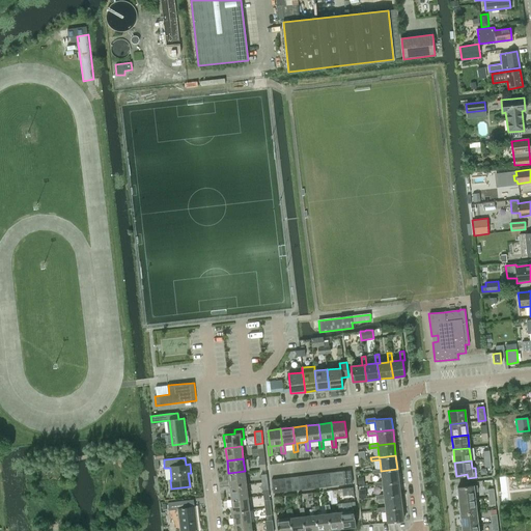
[(260,475),(261,482),(268,481),(267,469),(260,469),(259,470),(259,475),(260,475)]
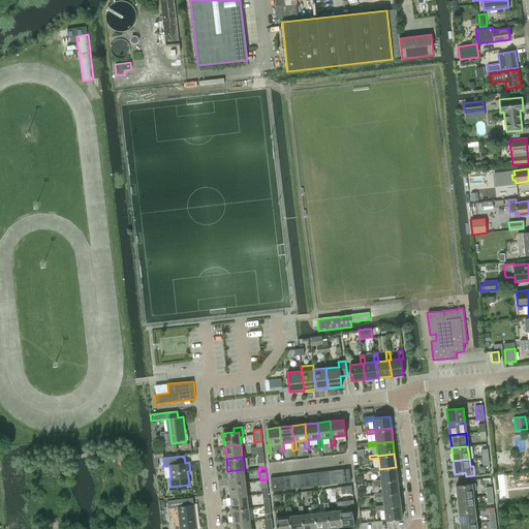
[(379,471),(380,479),(380,481),(397,479),(396,467),(379,469),(379,467),(371,468),(371,472),(379,471)]
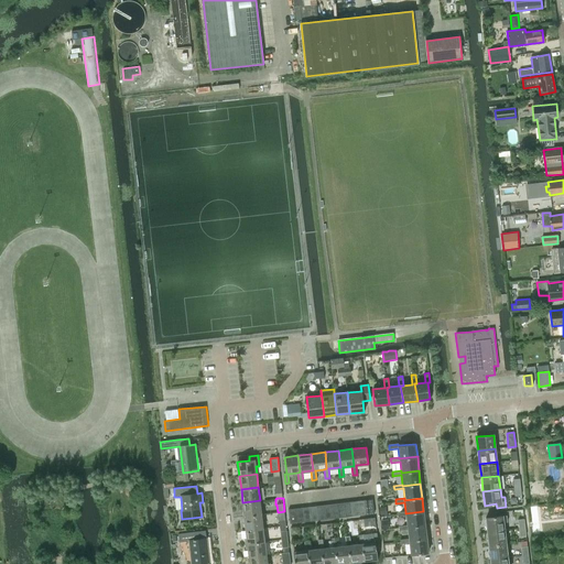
[(242,502),(245,517),(261,514),(260,500),(242,502)]
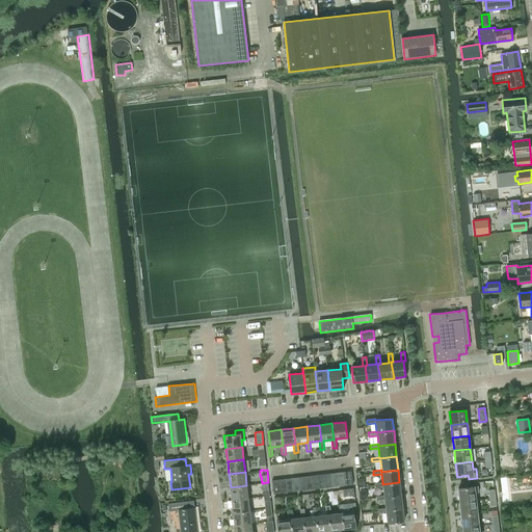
[(383,487),(384,496),(384,497),(401,496),(399,482),(382,484),(382,482),(374,483),(375,488),(383,487)]
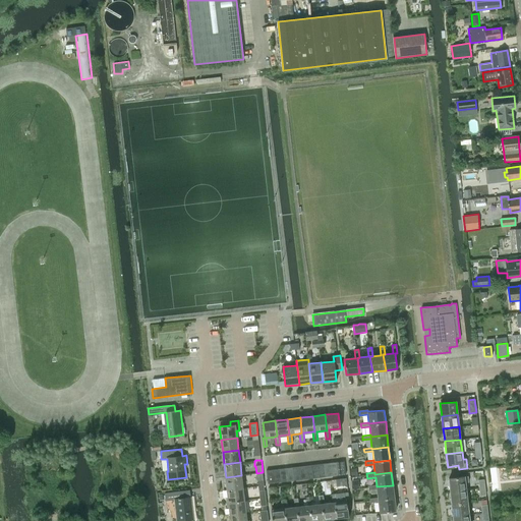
[(226,477),(227,489),(232,488),(243,487),(241,475),(226,477)]
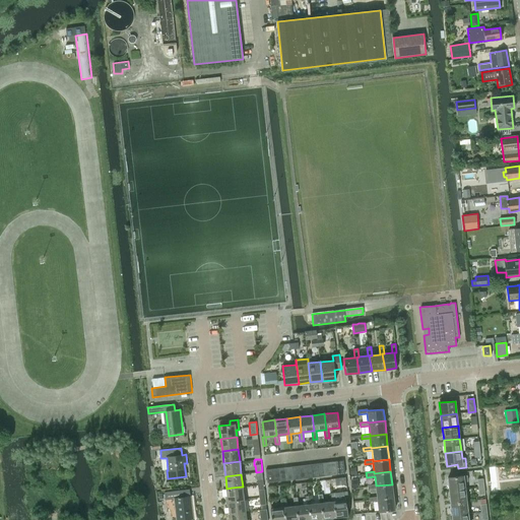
[(448,477),(450,491),(465,489),(464,481),(468,480),(467,474),(448,477)]
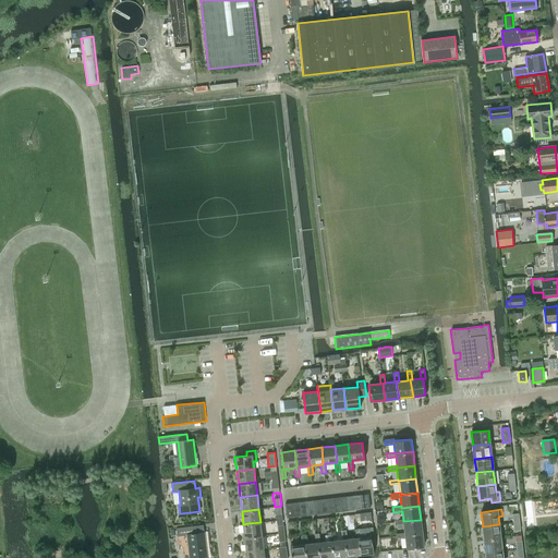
[(403,524),(404,533),(404,535),(422,533),(421,520),(403,521),(403,520),(395,521),(395,525),(403,524)]
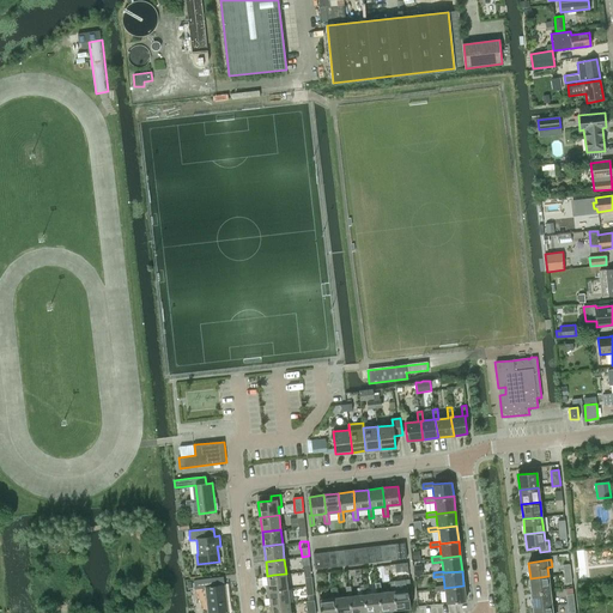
[(267,576),(269,590),(287,588),(286,574),(273,575),(267,576)]
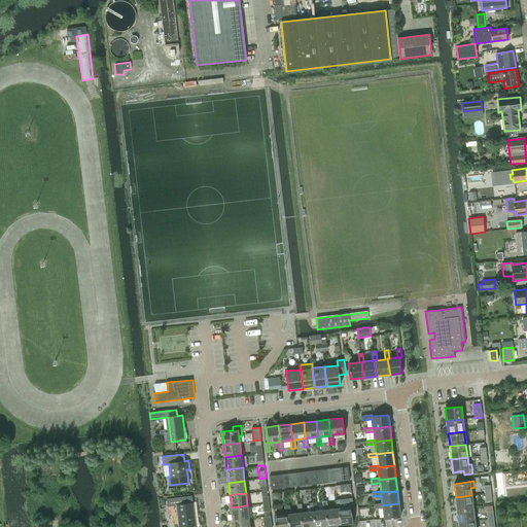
[(456,497),(457,510),(473,507),(471,495),(456,497)]
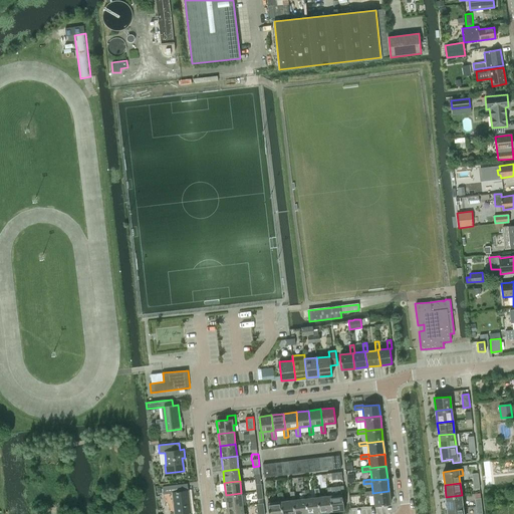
[(175,513),(177,513),(191,512),(188,490),(178,492),(177,484),(162,486),(163,494),(172,493),(175,513)]
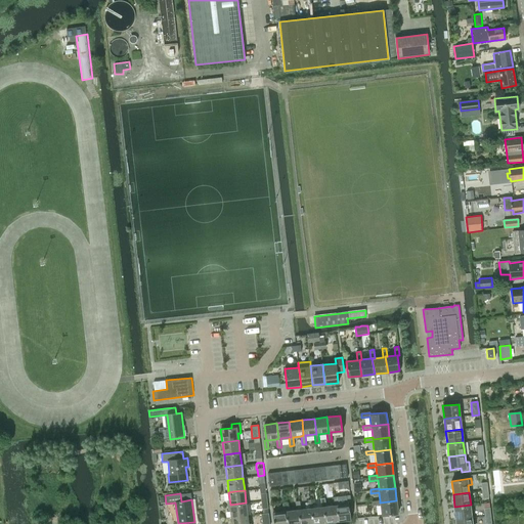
[(337,505),(339,521),(351,519),(349,503),(351,503),(350,494),(346,495),(347,503),(339,504),(337,505)]
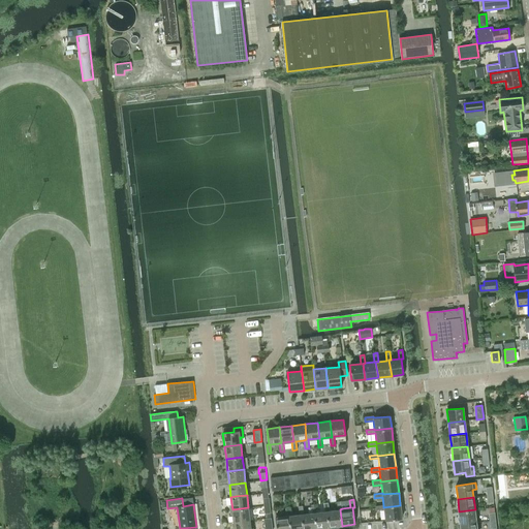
[(327,510),(329,527),(342,526),(340,509),(342,508),(341,501),(337,501),(338,509),(329,510),(327,510)]
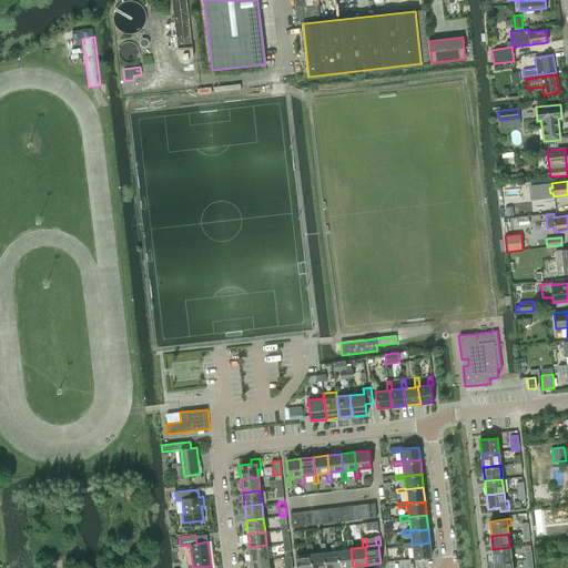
[(337,550),(340,567),(353,566),(351,548),(353,548),(352,539),(348,540),(350,549),(340,550),(337,550)]
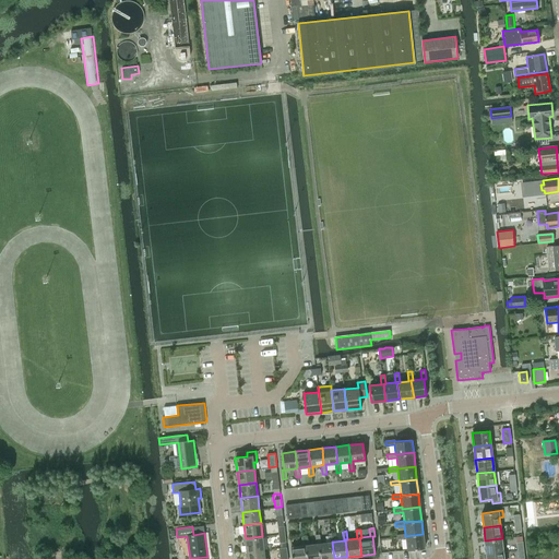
[(319,543),(320,558),(331,558),(334,558),(332,542),(334,542),(333,533),(329,533),(330,542),(321,543),(319,543)]
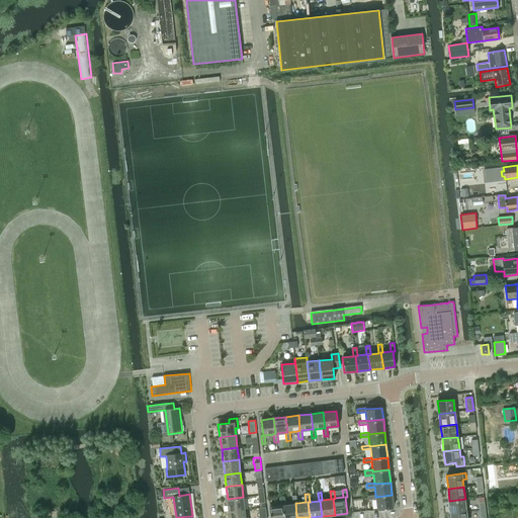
[(283,505),(284,517),(296,517),(295,503),(297,503),(296,495),(292,496),(293,504),(285,505),(283,505)]
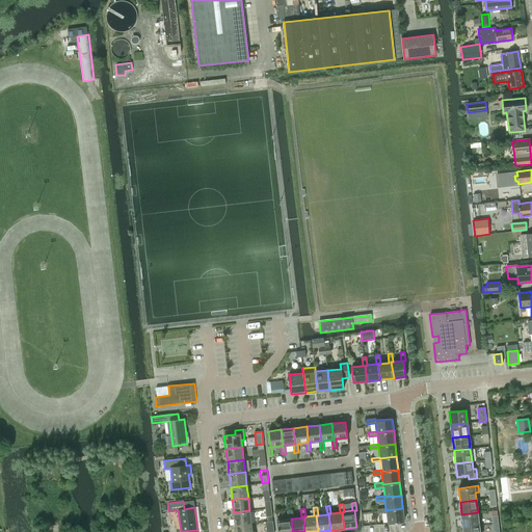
[(404,521),(402,508),(386,510),(386,508),(377,509),(378,513),(387,512),(388,523),(404,521)]
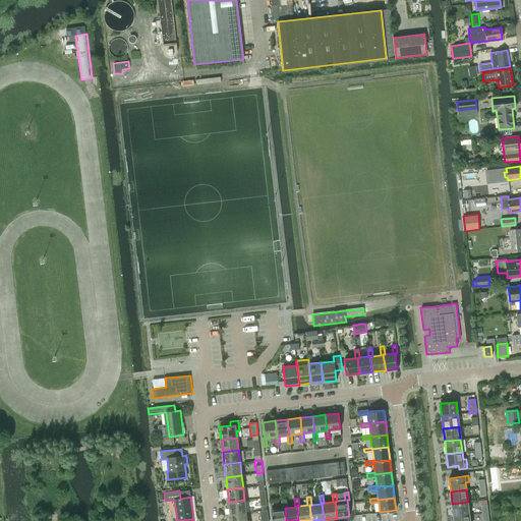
[(229,502),(230,514),(246,512),(244,500),(229,502)]
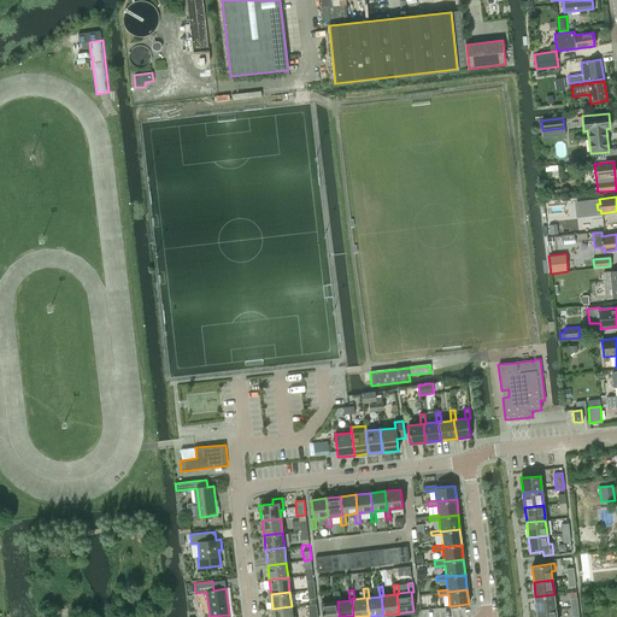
[(322,604),(323,616),(339,616),(338,601),(340,601),(339,592),(334,592),(335,601),(322,604)]
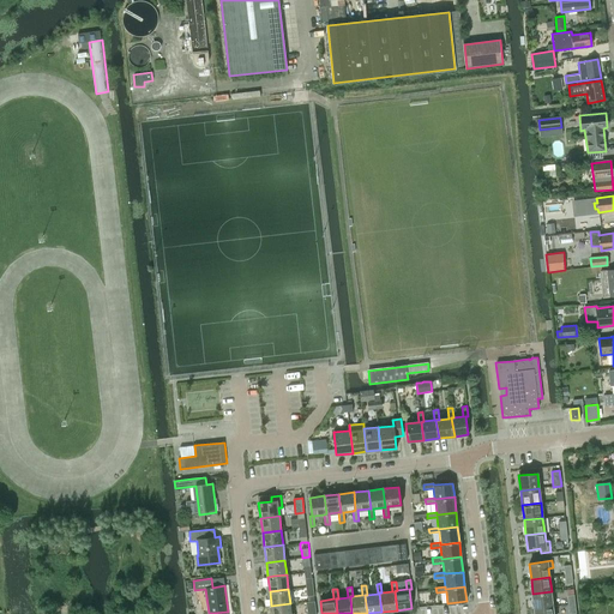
[(533,594),(534,608),(553,606),(552,591),(533,594)]
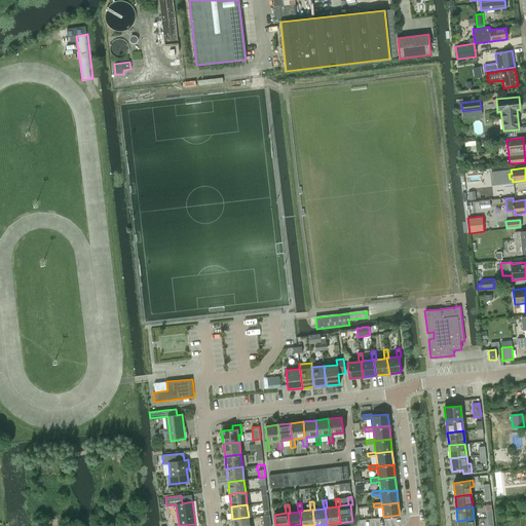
[(252,525),(250,525),(249,517),(232,519),(233,525),(252,525)]
